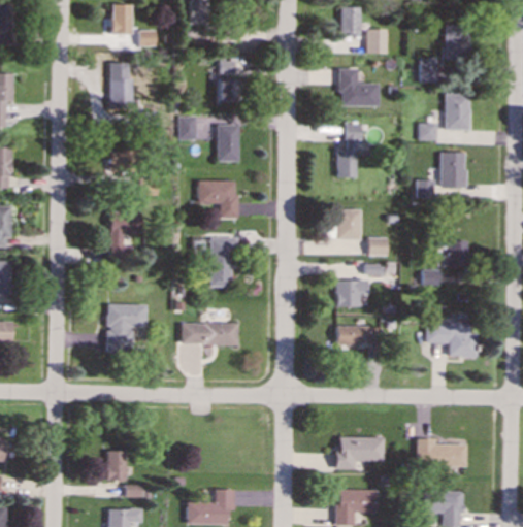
[(190,0),(190,24),(206,24),(206,0),(190,0)]
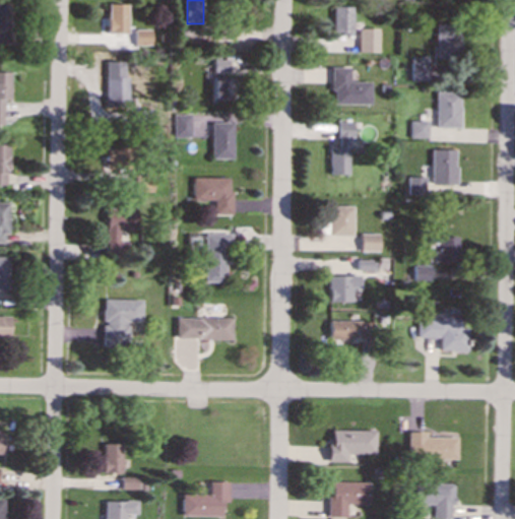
[(0,43),(11,44),(12,4),(0,4),(0,43)]
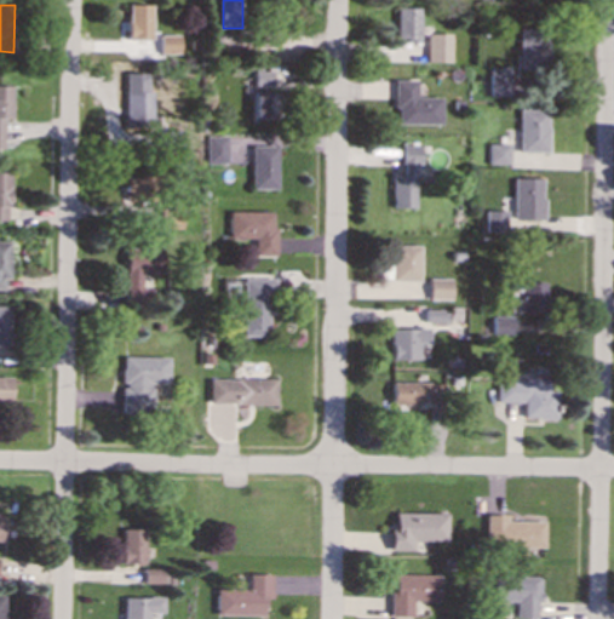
[(155,40),(155,5),(132,5),(132,40),(155,40)]
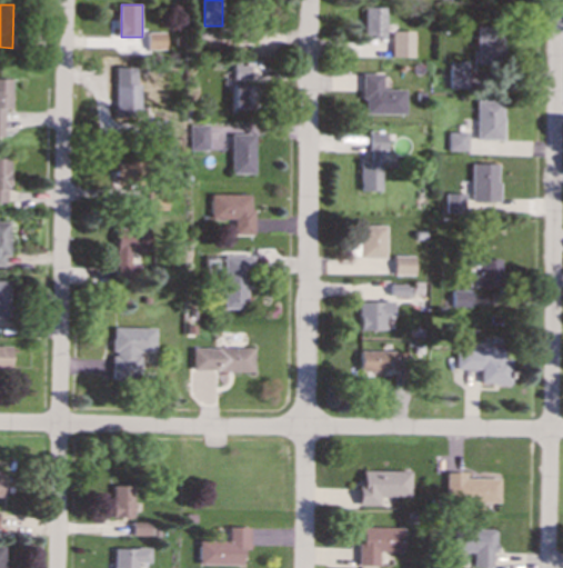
[(390,8),(369,7),(368,37),(389,37),(390,8)]
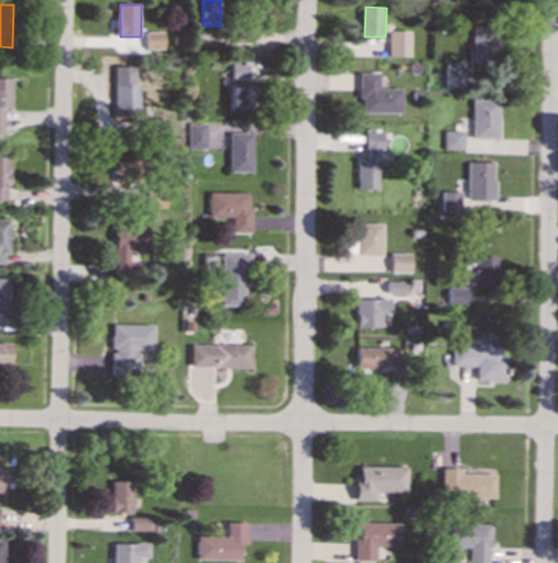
[(477,64),(503,65),(504,28),(477,26),(477,64)]
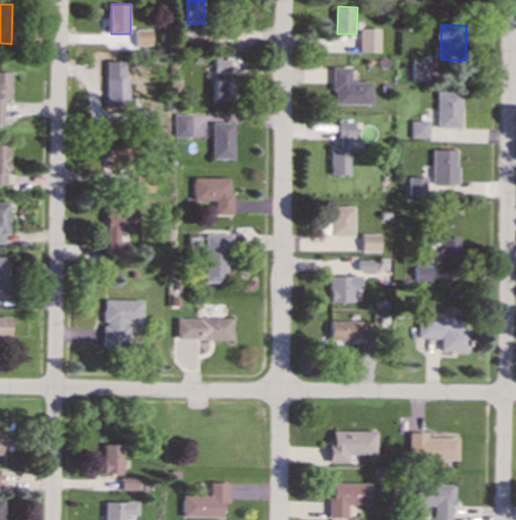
[(383,53),(383,29),(362,29),(362,53),(383,53)]
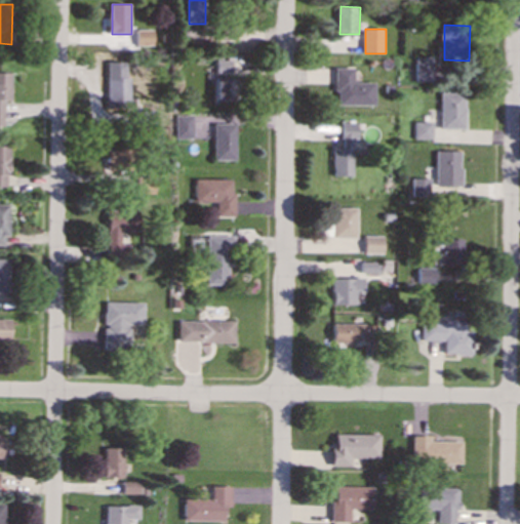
[(155,46),(155,30),(138,30),(138,46),(155,46)]
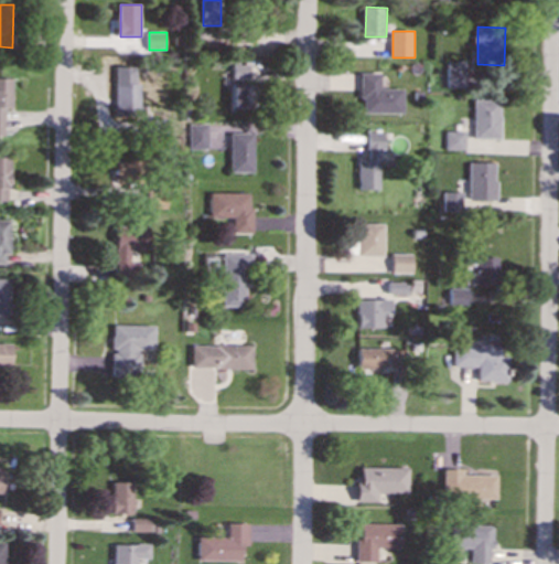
[(450,88),(469,88),(469,62),(451,61),(450,88)]
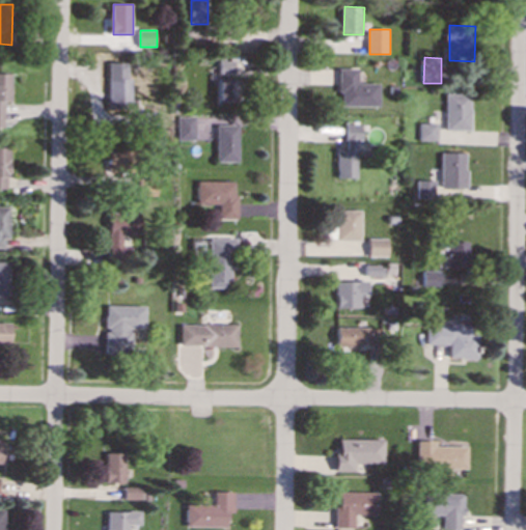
[(240,76),(239,61),(221,61),(221,76),(240,76)]
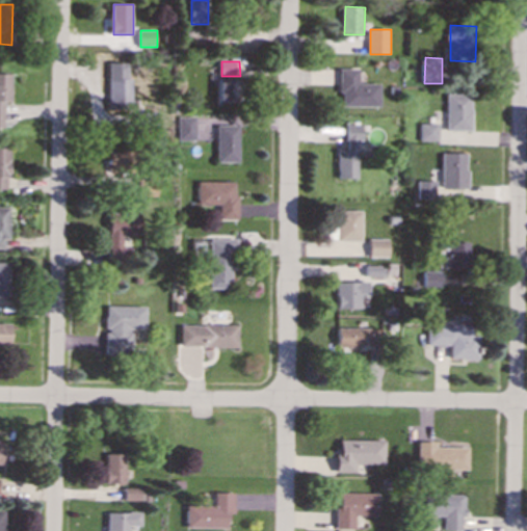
[(111,110),(132,110),(133,63),(112,62),(111,110)]
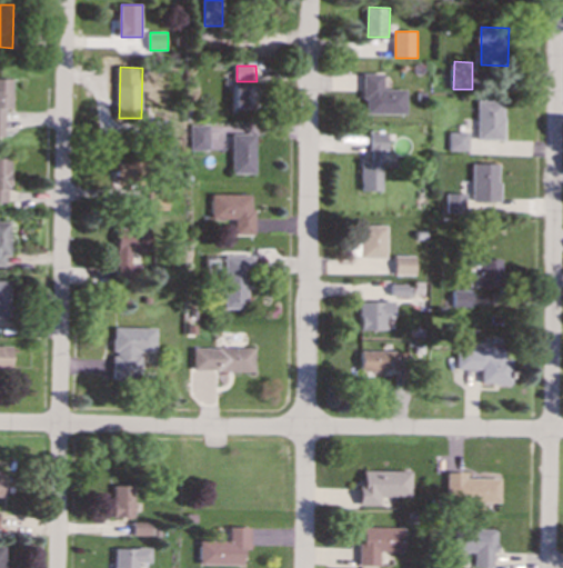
[(409,115),(409,90),(386,89),(386,73),(368,73),(367,115),(409,115)]
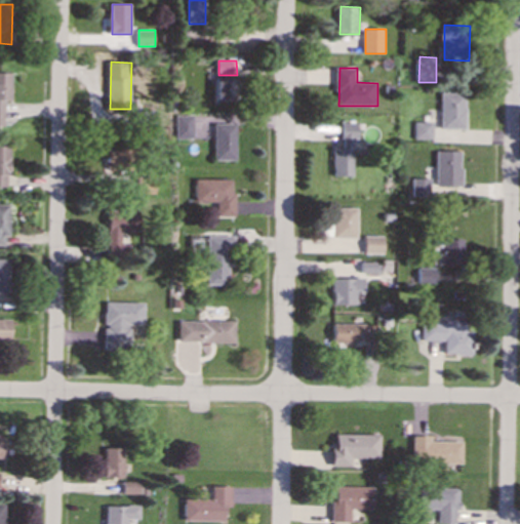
[(0,127),(6,127),(6,101),(13,101),(13,73),(0,73),(0,127)]
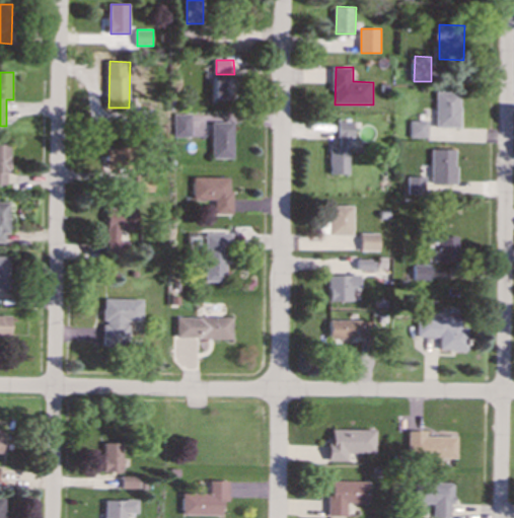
[(216,100),(236,100),(237,79),(216,78),(216,100)]
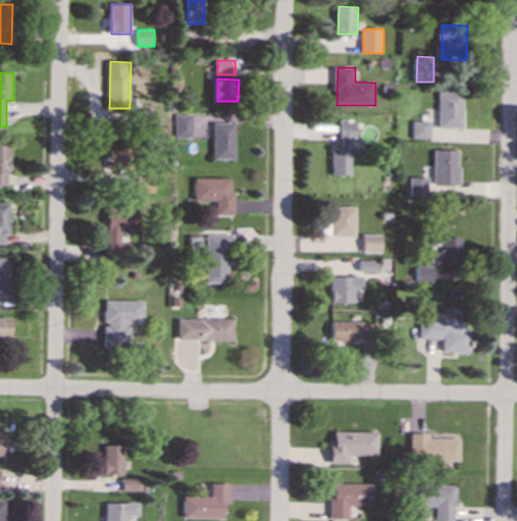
[(466,128),(465,93),(441,93),(442,128),(466,128)]
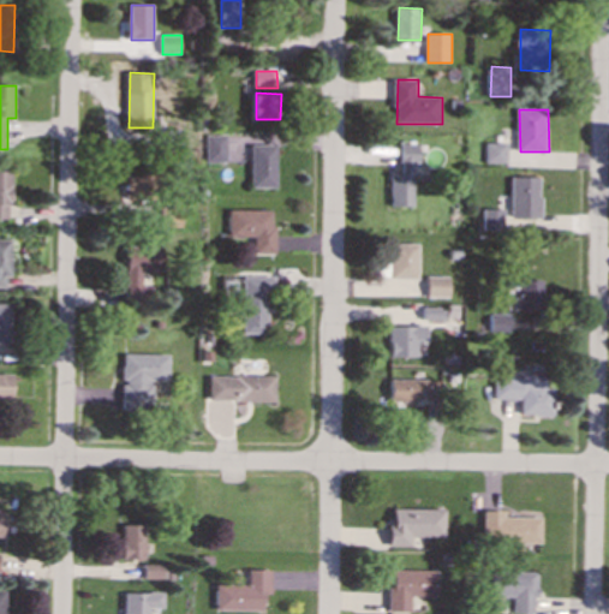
[(230,162),(230,135),(209,136),(209,162),(230,162)]
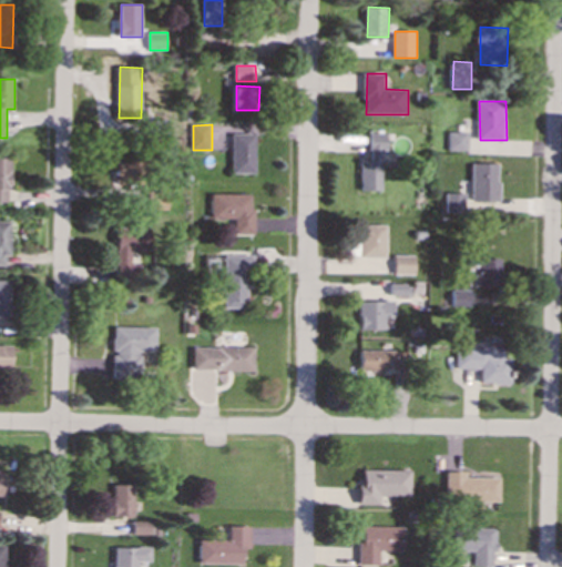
[(471,151),(471,132),(451,132),(451,151),(471,151)]
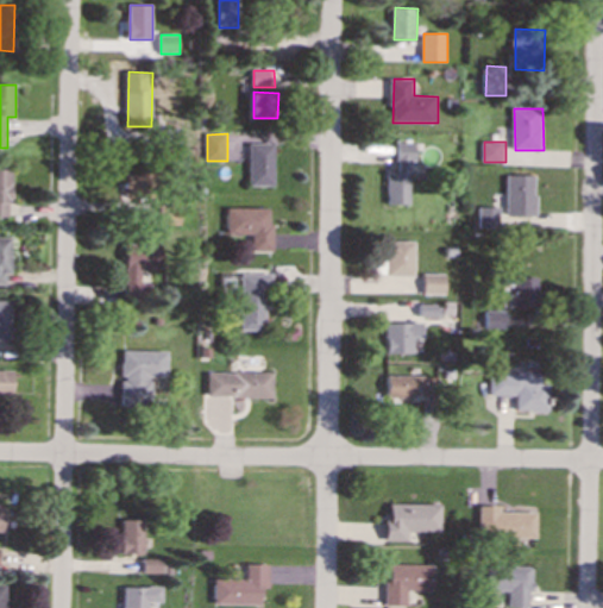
[(252,187),(276,186),(276,143),(251,144),(252,187)]
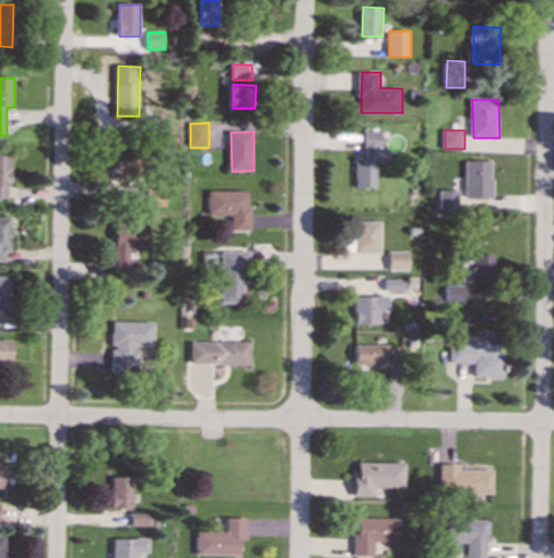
[(358,157),(358,188),(379,188),(380,147),(385,147),(386,131),(368,131),(367,157),(358,157)]
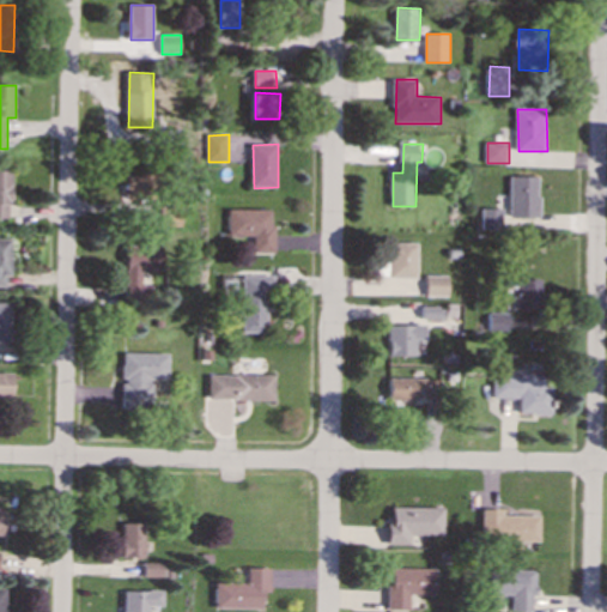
[(13,171),(0,170),(0,218),(13,218),(13,171)]
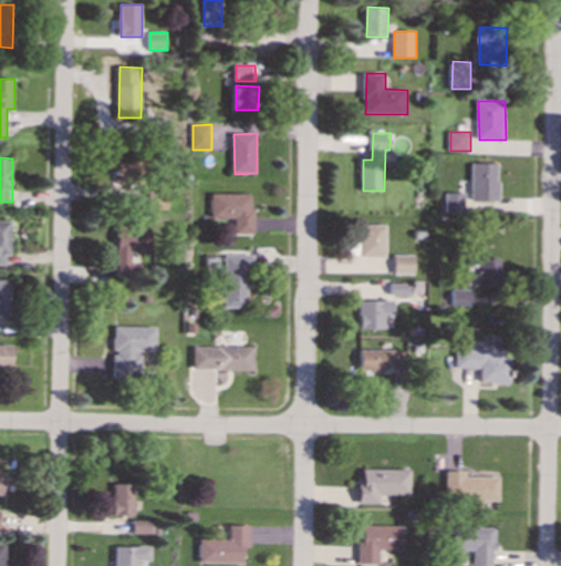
[(138,162),(120,161),(120,171),(116,171),(116,181),(137,182),(138,162)]
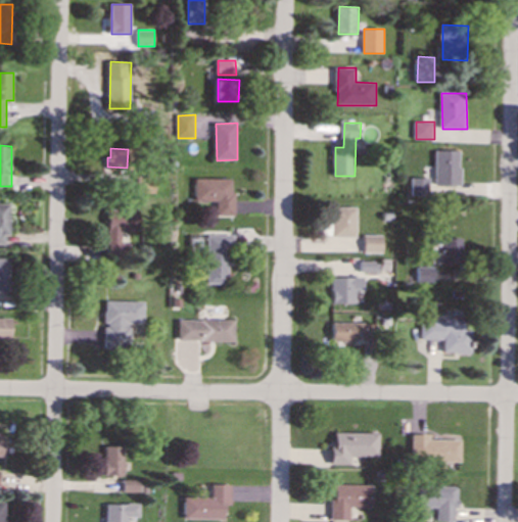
[(462,150),(435,150),(435,178),(414,178),(414,196),(431,196),(431,186),(462,186),(462,150)]
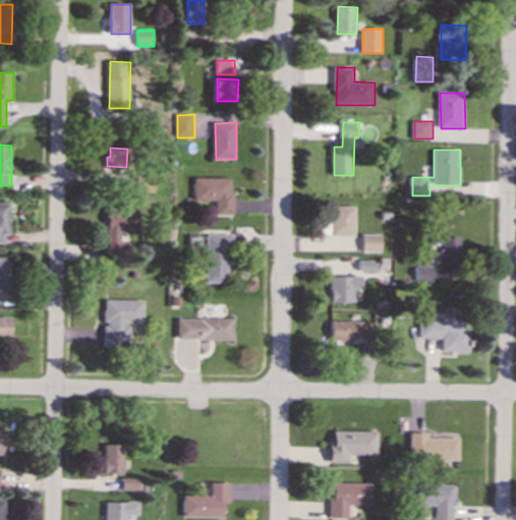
[(235,215),(235,178),(196,178),(197,201),(218,200),(218,216),(235,215)]
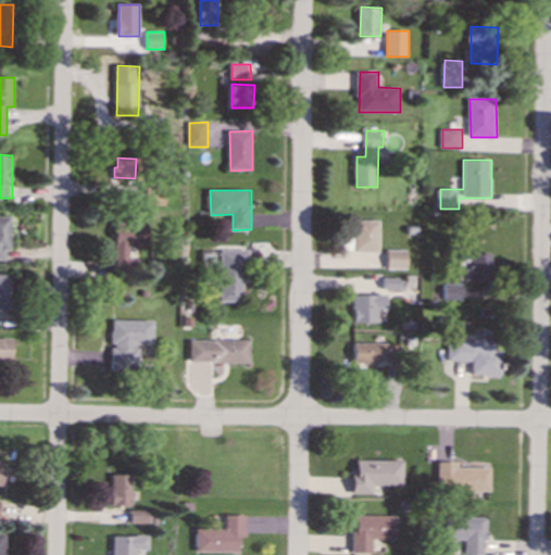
[(11,216),(0,216),(0,261),(11,261),(11,216)]
